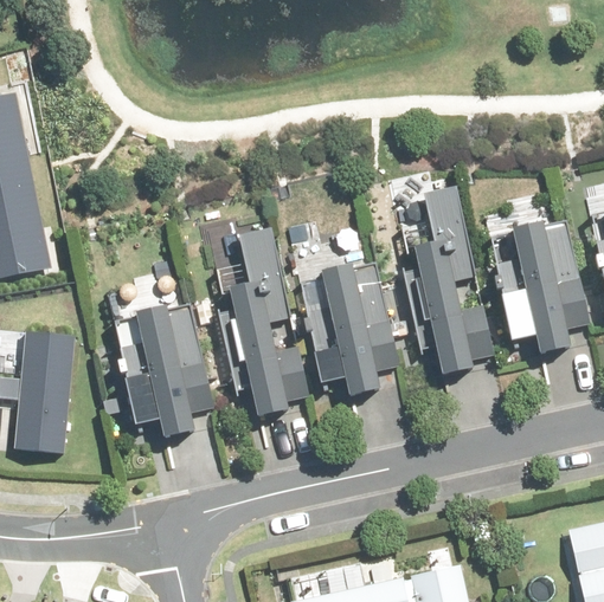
[(0,278),(52,266),(15,92),(0,96),(0,278)]
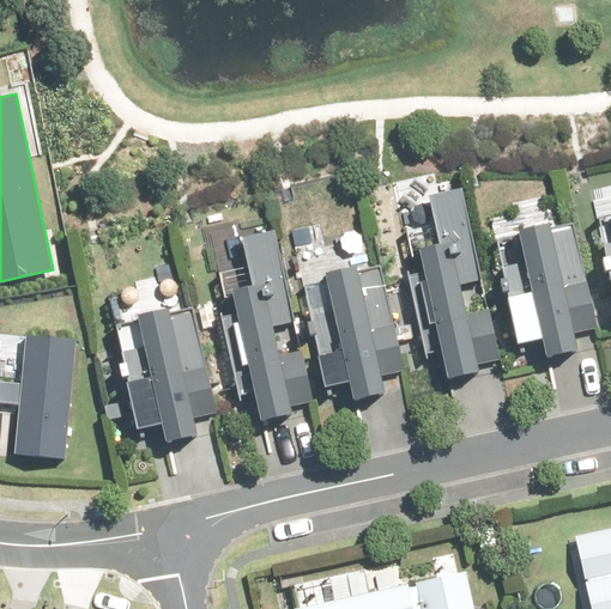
[(483,299),(465,304),(459,284),(477,278),(452,190),(427,199),(433,220),(405,229),(448,381),(483,371),(475,341),(494,335),(483,299)]
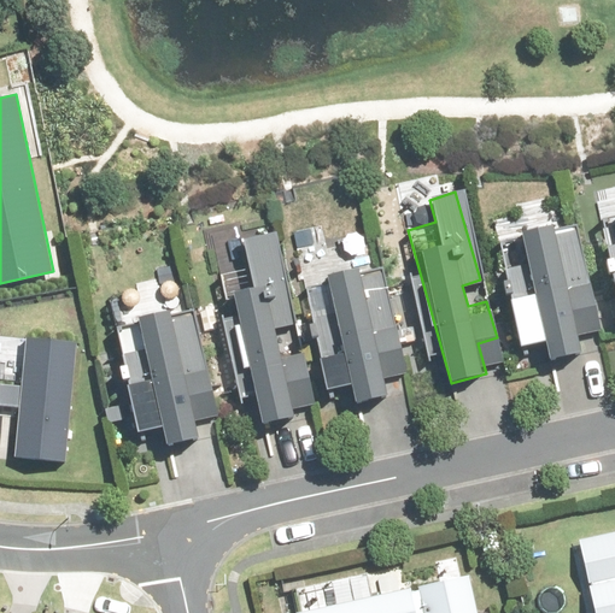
[(586,352),(581,334),(603,328),(574,220),(508,239),(522,293),(505,298),(520,349),(546,343),(551,361),(586,352)]
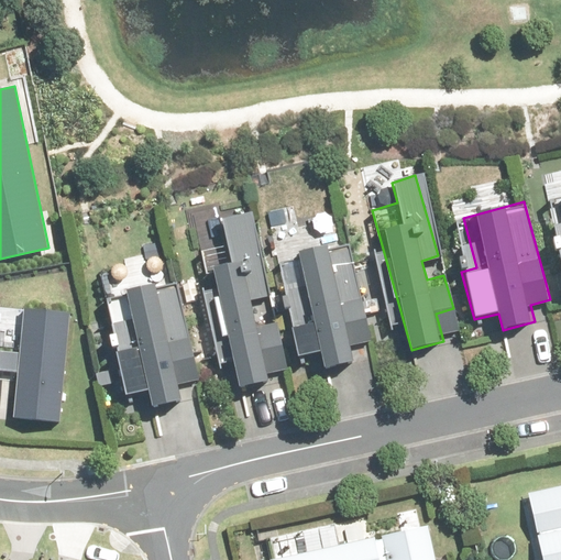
[(283,362),(248,212),(220,219),(223,233),(200,239),(235,388),(267,381),(264,366),(283,362)]
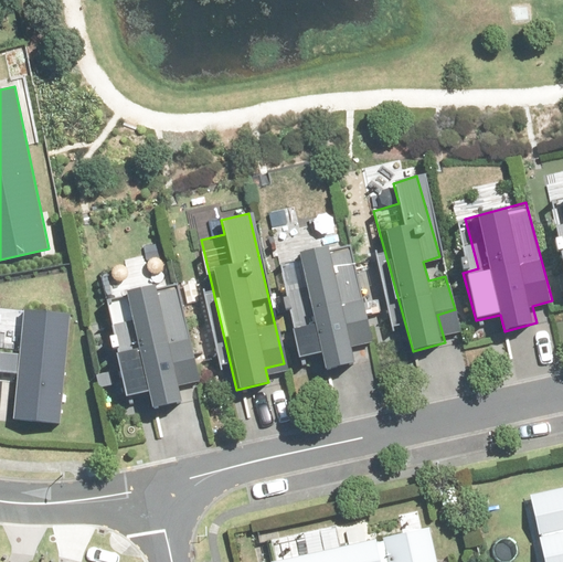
[(324,357),(326,367),(378,358),(358,246),(282,260),(299,361),(324,357)]
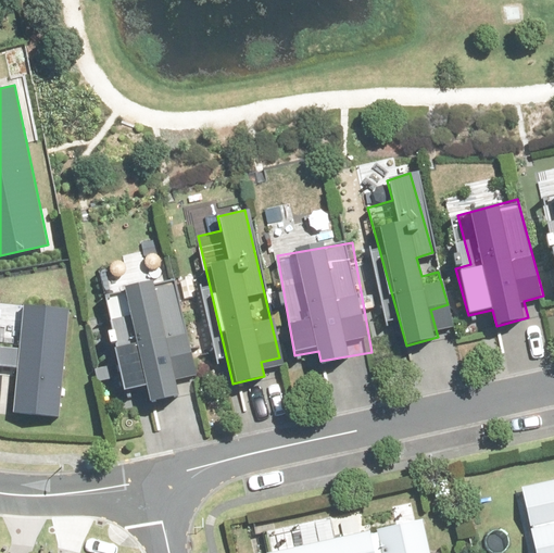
[(125,288),(135,323),(109,329),(125,391),(147,386),(151,403),(179,396),(174,377),(196,372),(171,276),(125,288)]
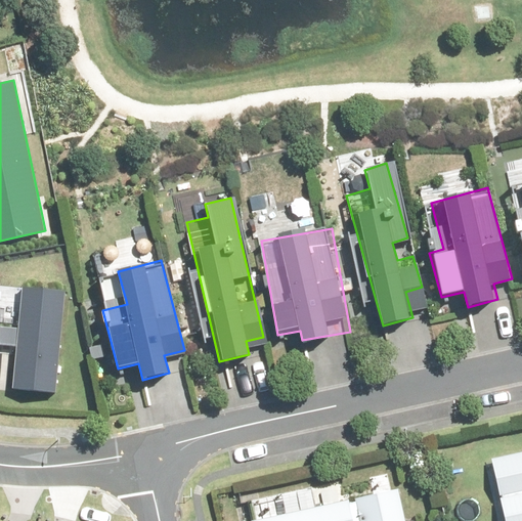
[(0,347),(13,349),(10,388),(56,392),(67,290),(19,286),(16,323),(0,321),(0,347)]
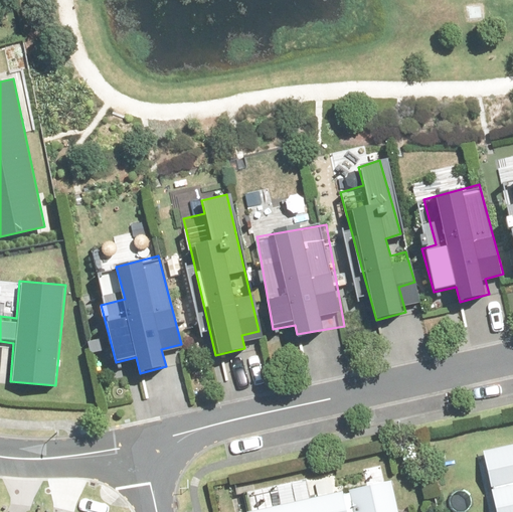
[(512,511),(512,442),(482,450),(495,511),(512,511)]
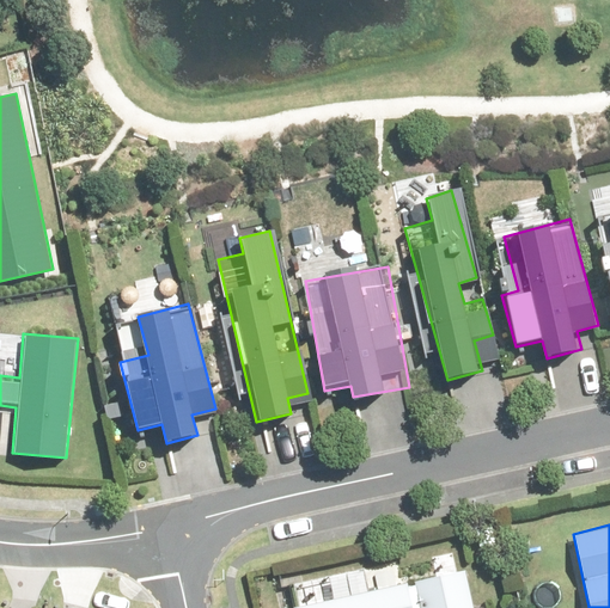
[(291,582),(296,607),(474,607),(467,570),(366,590),(363,567),(291,582)]
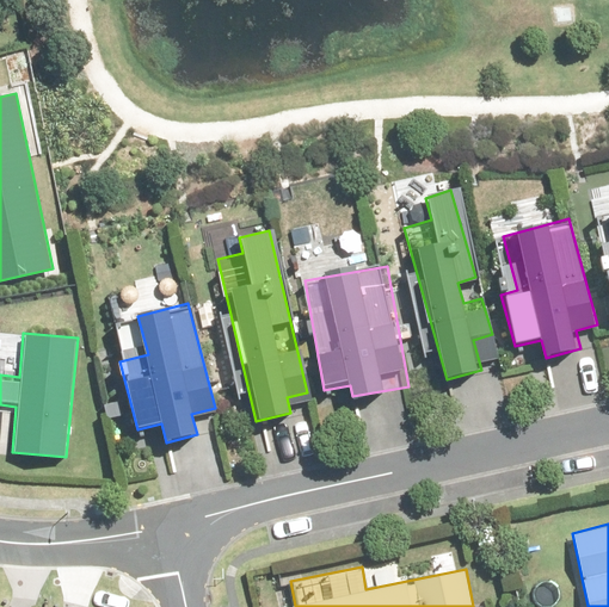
All buildings are outlined.
